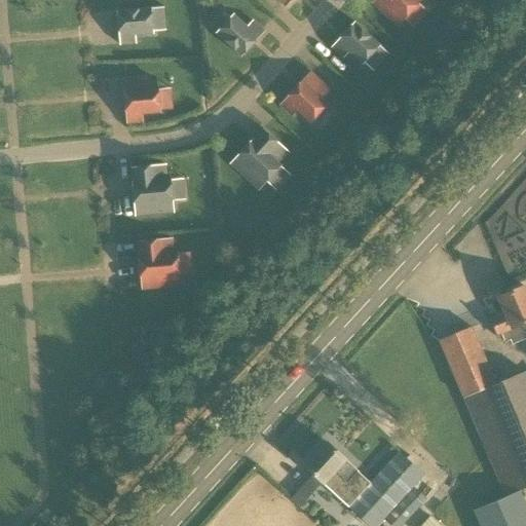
[(375,0),(372,3),(398,27),(422,0),(375,0)]
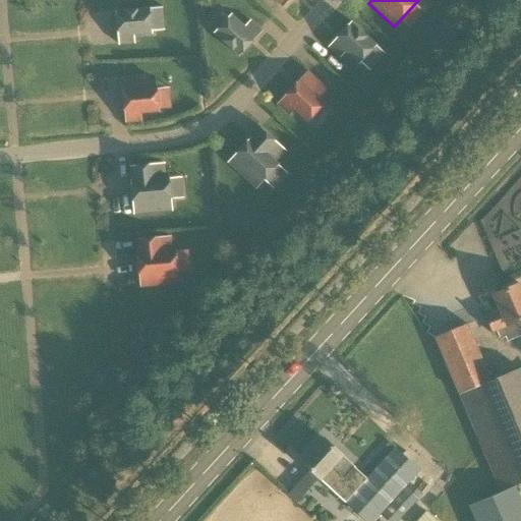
[(116,11),(119,45),(134,43),(134,36),(153,35),(151,8),(116,11)]
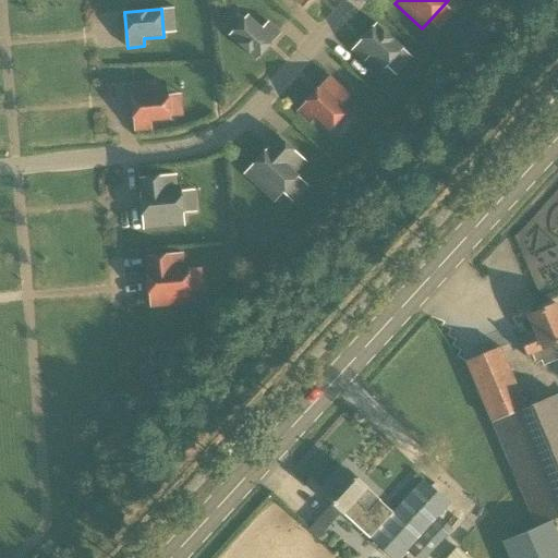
[(255,61),(281,34),(268,22),(263,28),(247,15),(228,37),(255,61)]
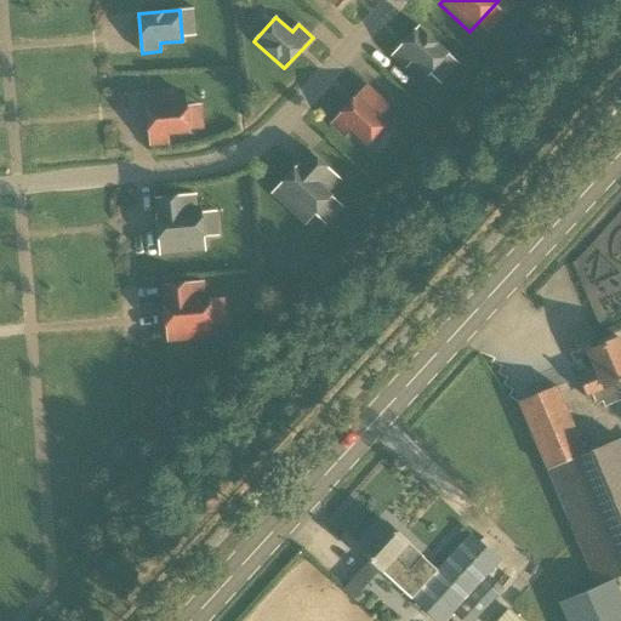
[(419,26),(391,57),(405,69),(412,63),(428,77),(449,53),(419,26)]
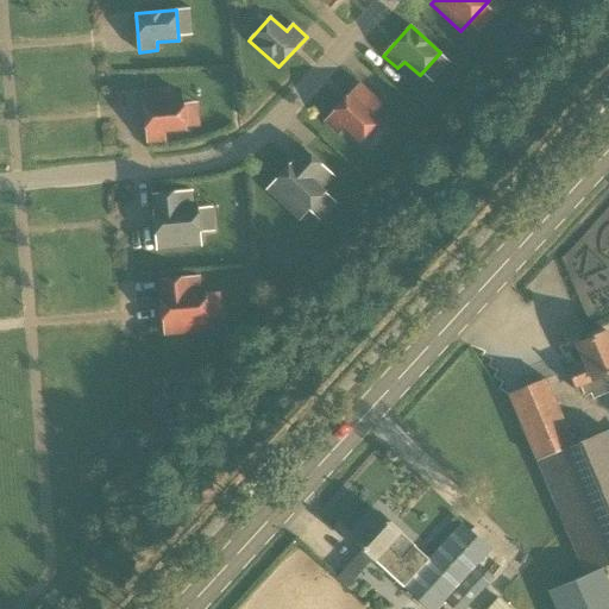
[(360,83),(326,121),(339,135),(344,129),(359,143),(381,120),(374,114),(383,104),(360,83)]
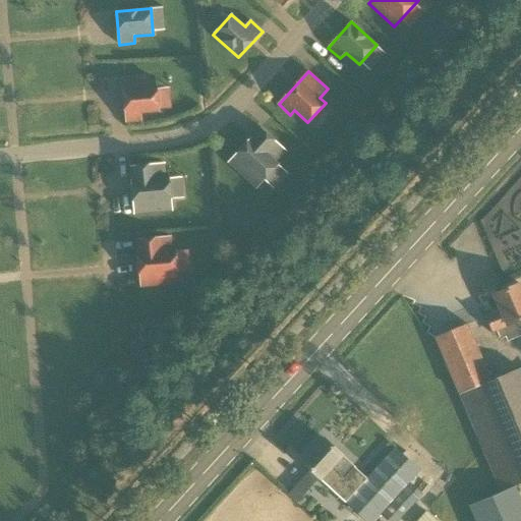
[(122,78),(125,122),(141,121),(141,114),(160,113),(158,88),(149,89),(148,76),(122,78)]
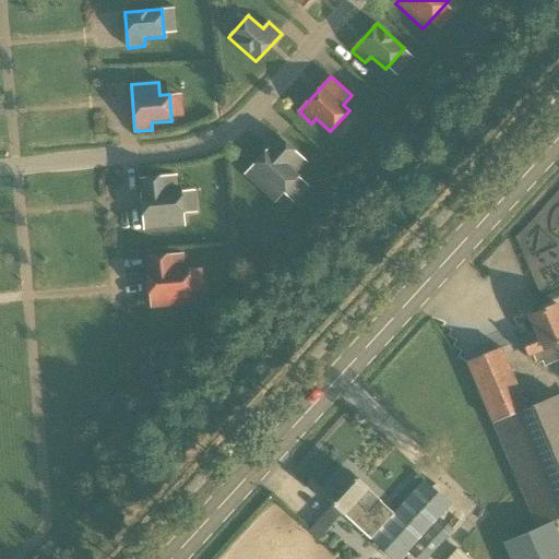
[(275,204),(299,176),(290,168),(292,167),(298,173),(307,162),(280,138),(270,149),(269,147),(242,176),(275,204)]
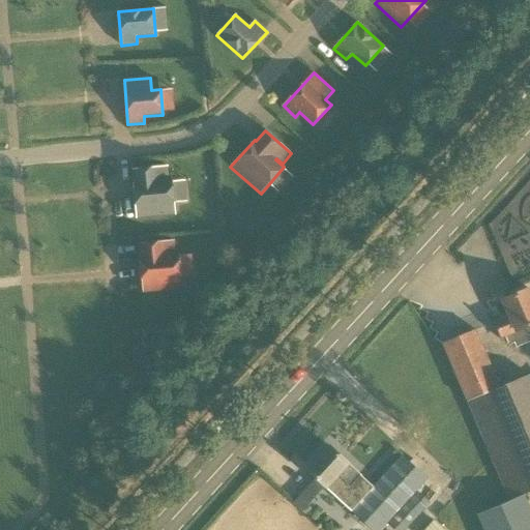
[(137,218),(175,214),(172,181),(169,181),(169,176),(168,165),(133,168),(137,218)]
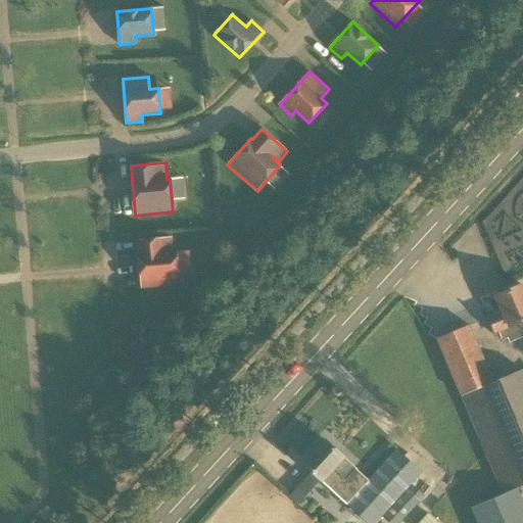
[(173,252),(173,247),(172,238),(138,240),(141,289),(179,286),(177,252),(173,252)]
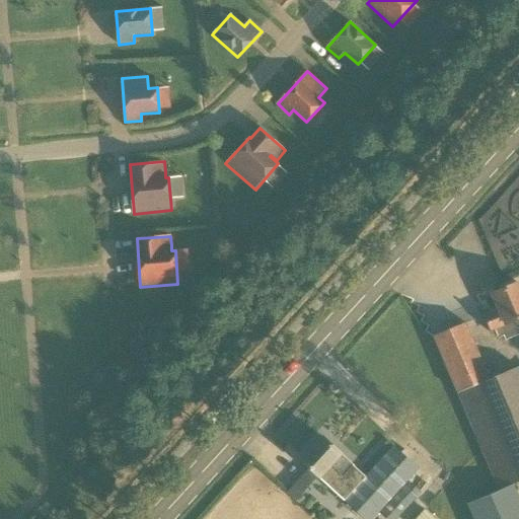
[(505,340),(518,334),(518,285),(518,283),(493,294),(499,309),(484,315),(490,330),(495,328),(499,339),(503,336),(505,340)]
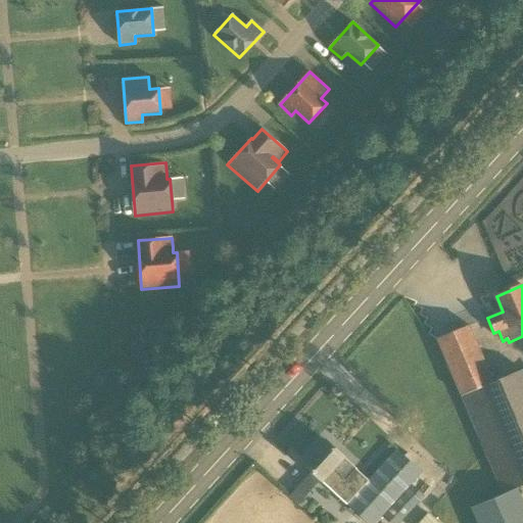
[(436,339),(503,495),(517,489),(522,486),(522,373),(521,370),(492,382),(468,326),(436,339)]
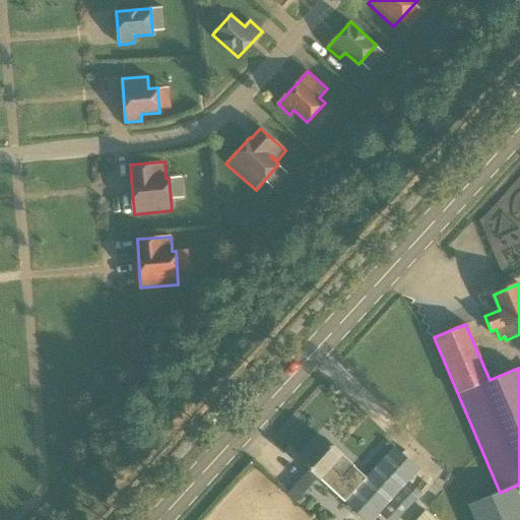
[(368,478),(353,465),(324,438),(302,461),(319,477),(364,519),(374,519),(382,513),(389,519),(397,519),(423,494),(409,481),(420,469),(396,447),(368,478)]
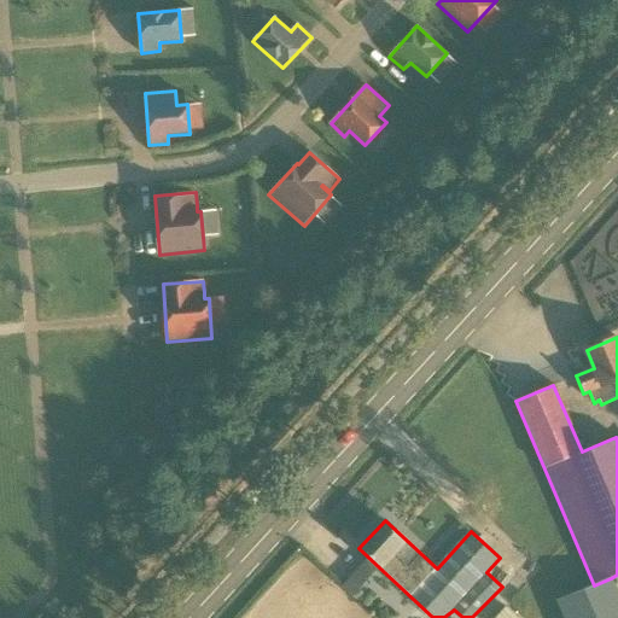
[(617,617),(617,595),(611,578),(594,586),(557,601),(563,617),(617,617)]
